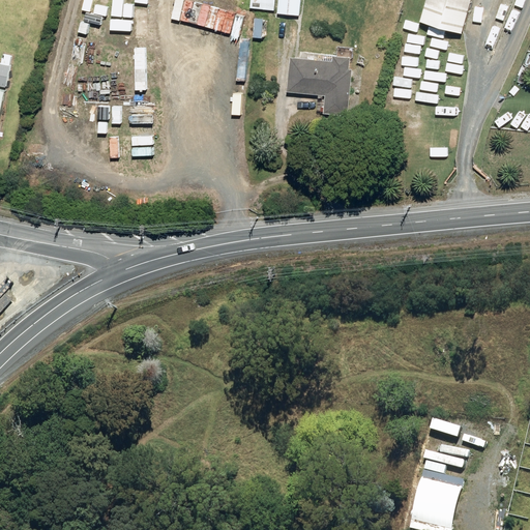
[(274,0),(251,0),(249,9),(274,11),(274,0)]
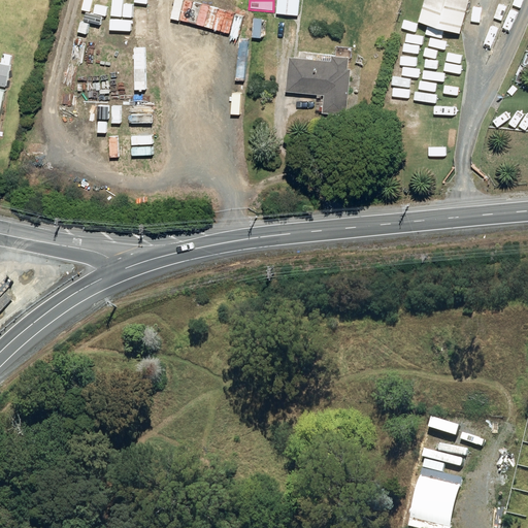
[(299,0),(276,0),(276,15),(298,18),(299,0)]
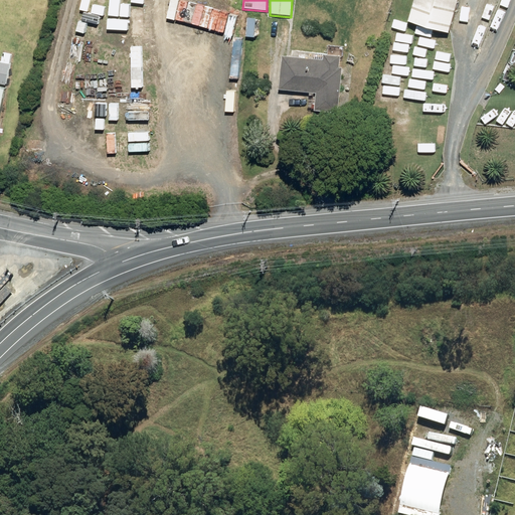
[(458,0),(412,0),(406,23),(448,34),(458,0)]
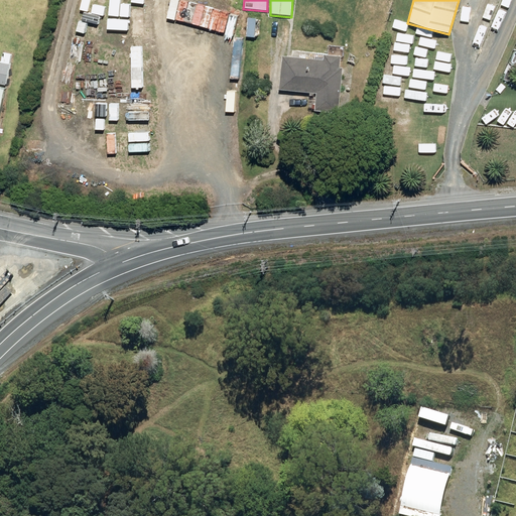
[(266,13),(233,10),(230,41),(263,44),(266,13)]
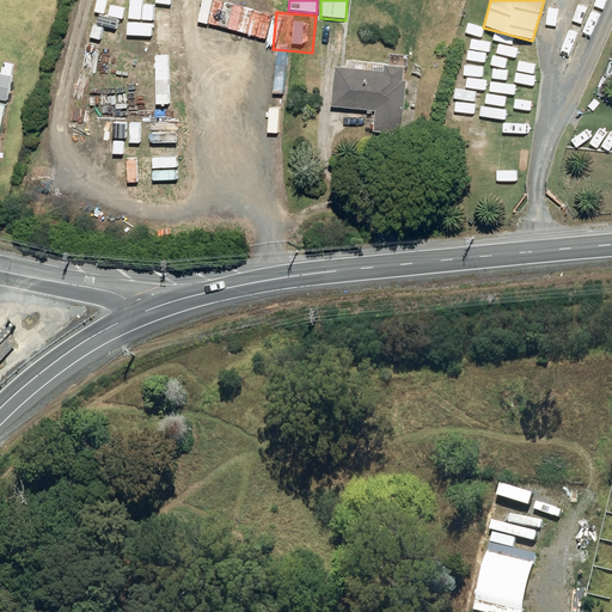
[(1,75),(0,74),(0,101),(6,102),(13,67),(4,65),(1,75)]
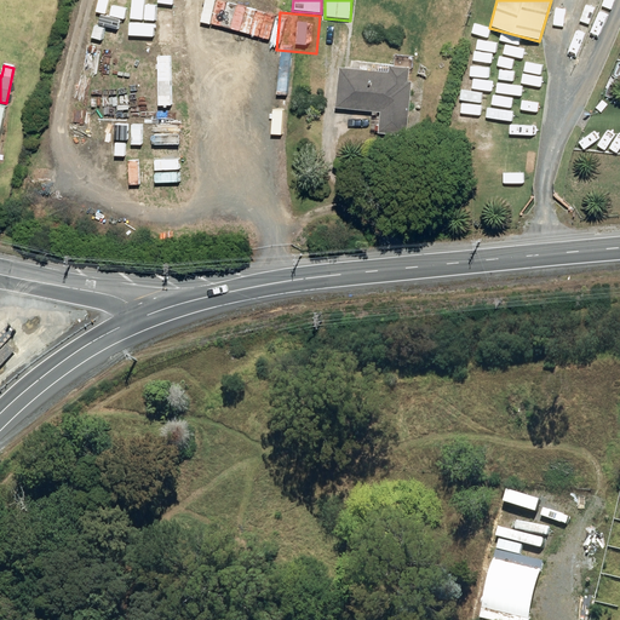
[(389,74),(339,69),(334,109),(372,113),(372,118),(379,118),(378,135),(407,137),(412,82),(408,82),(408,76),(409,69),(389,68),(389,74)]
